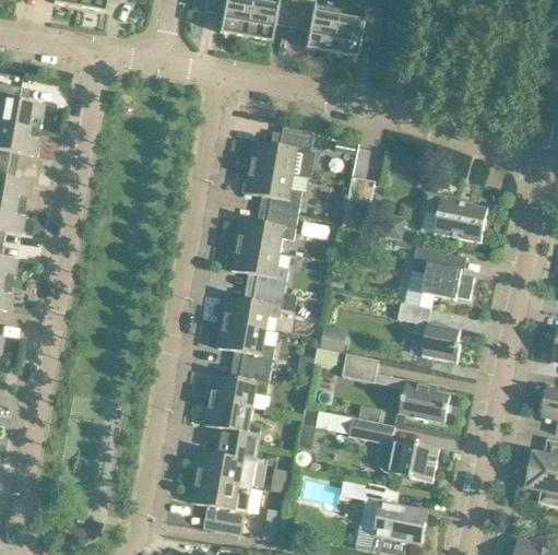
[(79,0),(78,6),(104,10),(105,0),(79,0)]
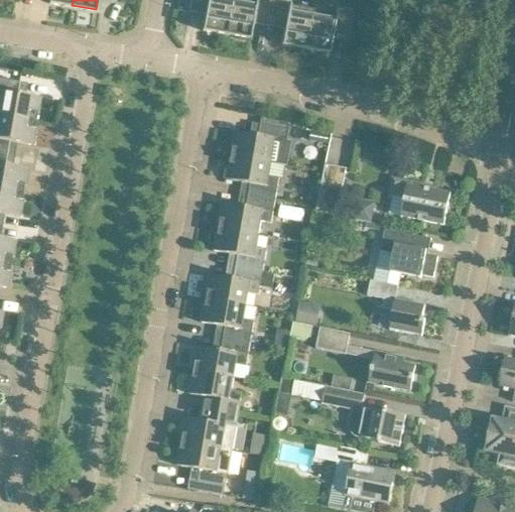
[(201,28),(223,31),(227,0),(188,0),(187,10),(188,10),(189,5),(201,7),(202,12),(204,12),(201,28)]
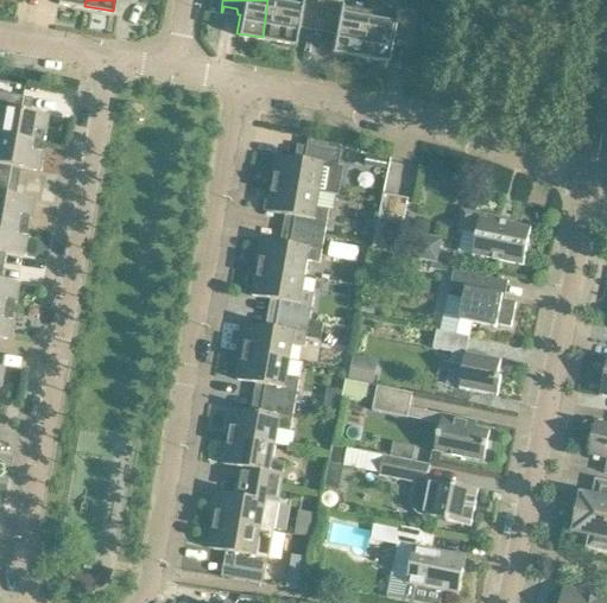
[(267,0),(263,37),(293,43),(296,25),(298,25),(302,20),(316,23),(320,0),(267,0)]
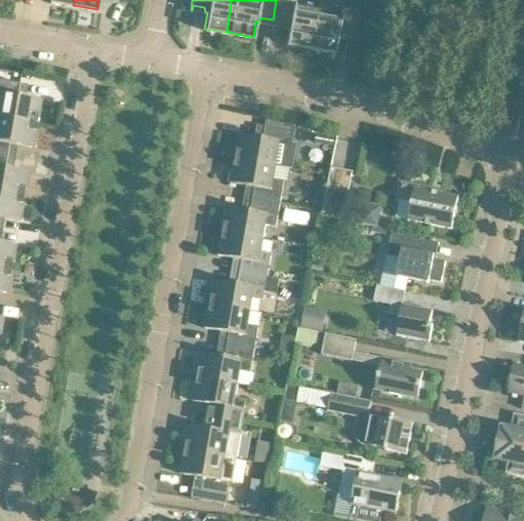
[(276,0),(273,19),(285,22),(286,27),(288,27),(285,43),(307,47),(314,7),(293,4),(294,0),(276,0)]
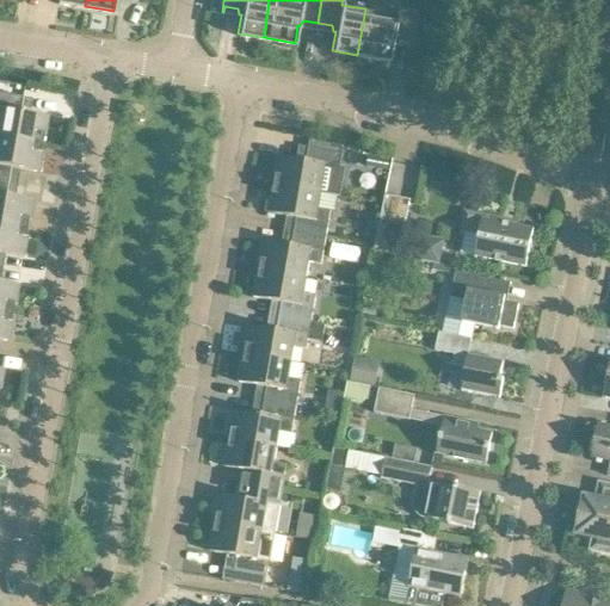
[(365,8),(357,55),(388,60),(392,42),(394,42),(396,37),(410,39),(410,45),(411,45),(417,11),(396,7),(395,14),(365,8)]
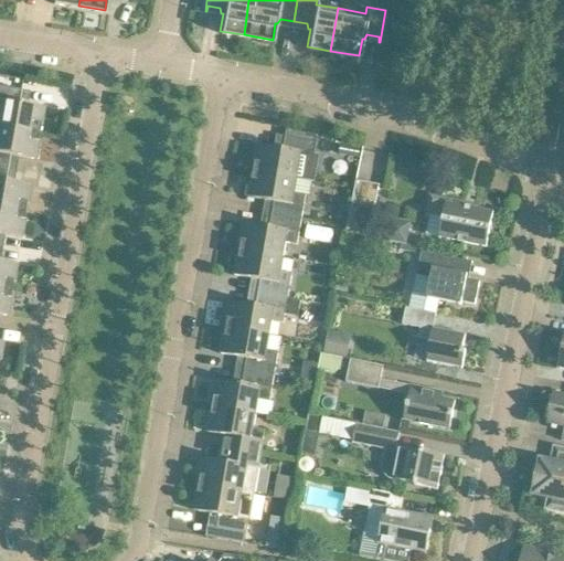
[(0,123),(36,130),(38,122),(40,123),(43,104),(18,99),(20,86),(0,83),(0,123)]
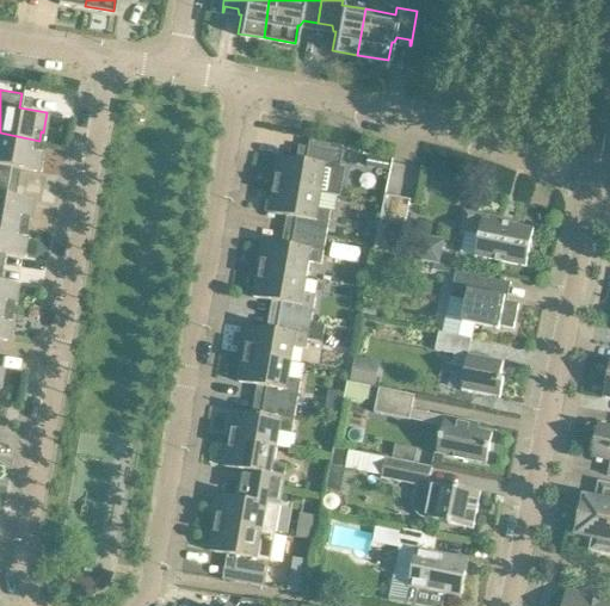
[(122,113),(142,117),(145,104),(124,100),(122,113)]
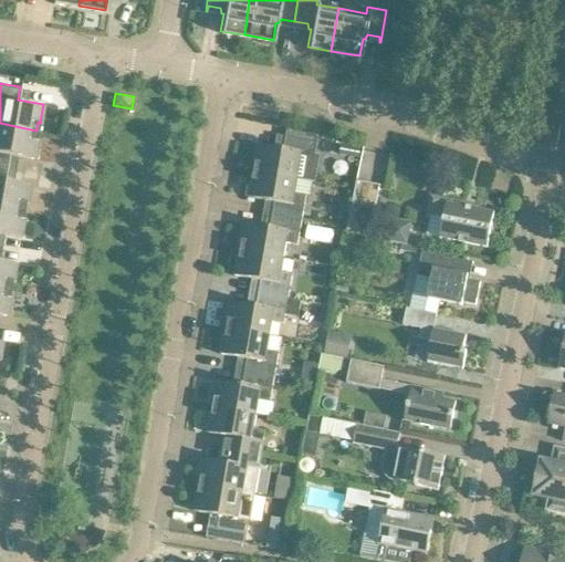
[(37,131),(0,123),(0,164),(6,165),(9,152),(34,156),(38,138),(35,138),(37,131)]
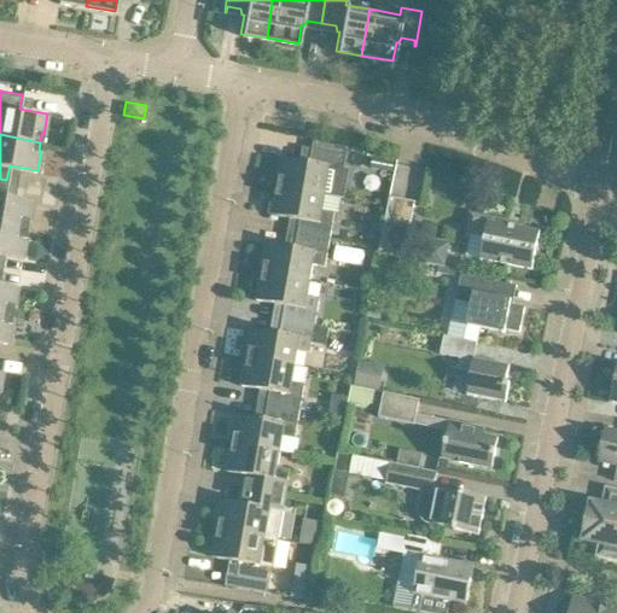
[(342,165),(345,145),(313,138),(309,159),(280,155),(277,175),(279,175),(278,184),(324,192),(343,196),(343,194),(342,193),(347,167),(342,165)]
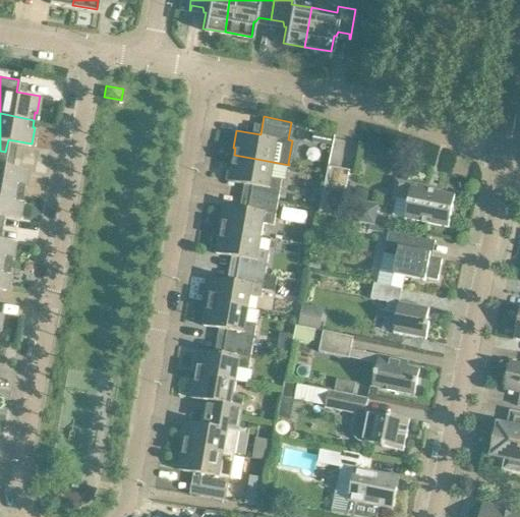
[(0,187),(20,191),(22,184),(24,185),(27,168),(3,164),(5,152),(0,151),(0,187)]
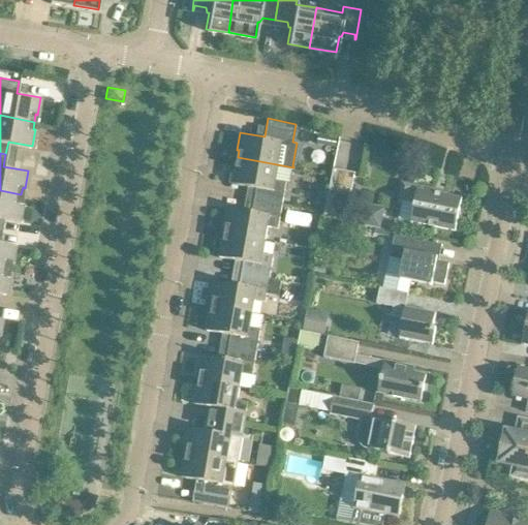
[(275,178),(277,164),(238,157),(237,164),(235,164),(231,181),(255,185),(253,197),(281,203),(285,179),(275,178)]
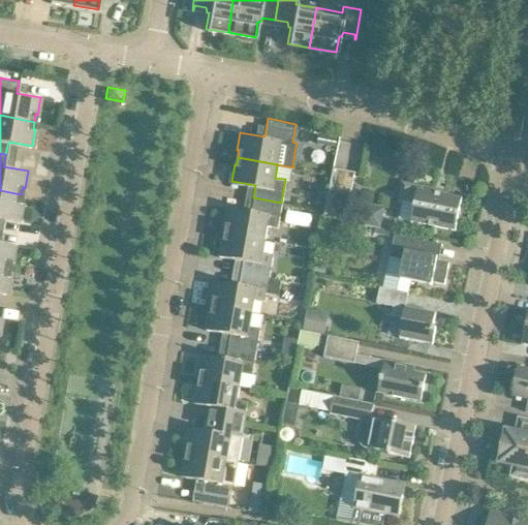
[(354,170),(333,165),(322,214),(344,218),(354,170)]
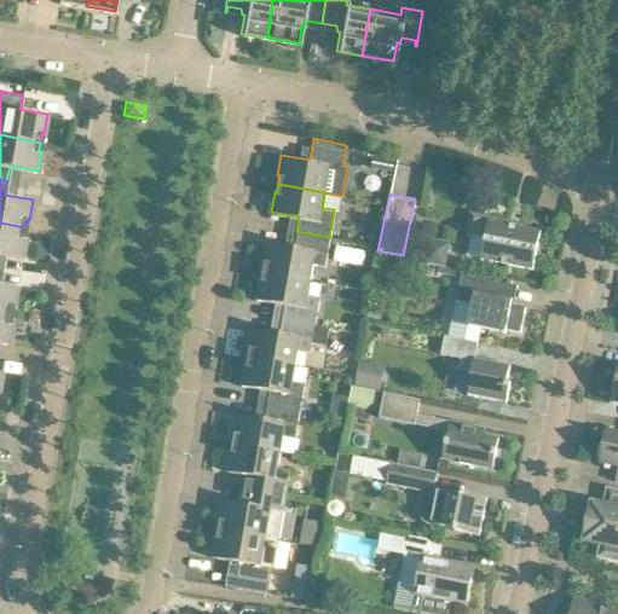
[(495,220),(496,215),(469,209),(466,232),(484,236),(480,256),(532,267),(536,250),(539,249),(537,244),(539,229),(495,220)]
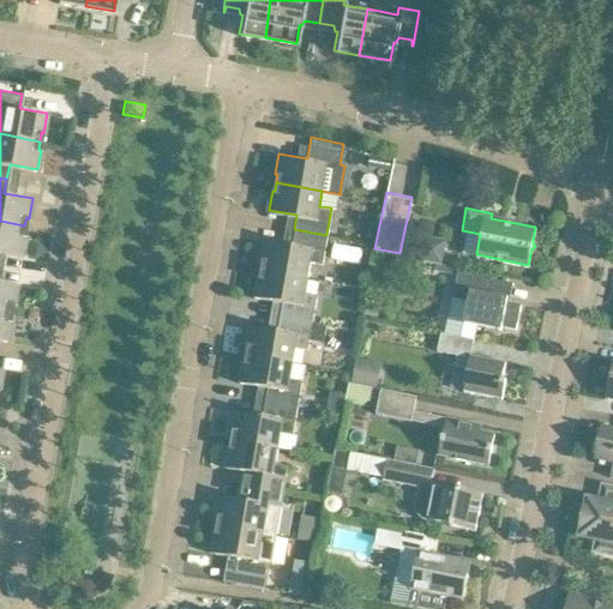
[(24,225),(0,221),(0,249),(22,254),(25,235),(23,234),(24,225)]
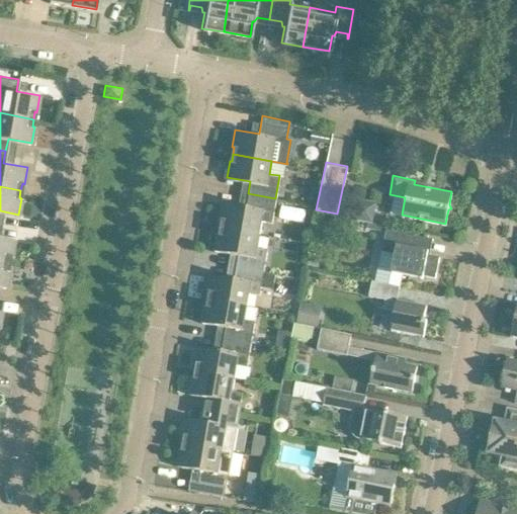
[(222,219),(221,226),(259,233),(261,220),(271,221),(275,198),(248,193),(246,205),(223,201),(220,219),(222,219)]
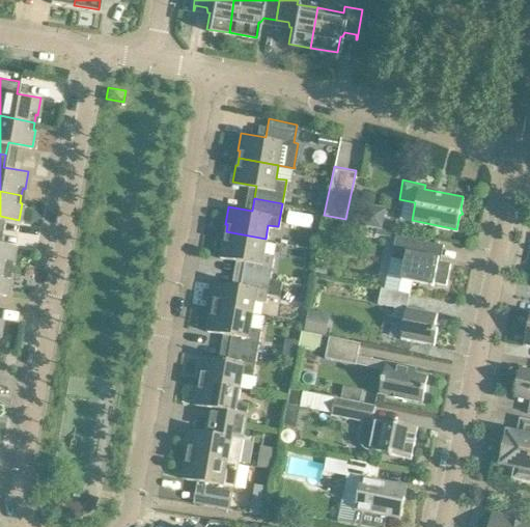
[(363,203),(360,222),(377,225),(381,226),(385,207),(380,205),(369,203),(363,203)]
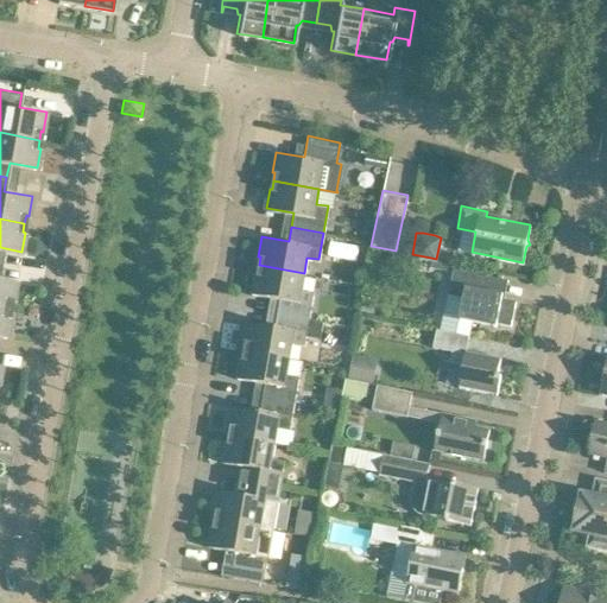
[(302,289),(304,273),(259,265),(258,273),(254,273),(252,292),(279,297),(277,311),(309,317),(314,290),(302,289)]
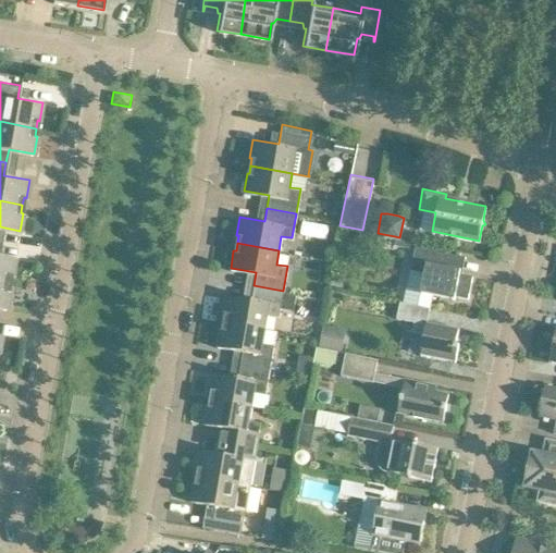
[(420,290),(454,297),(455,294),(467,297),(472,274),(459,272),(460,268),(448,265),(451,252),(415,244),(410,267),(424,270),(420,290)]
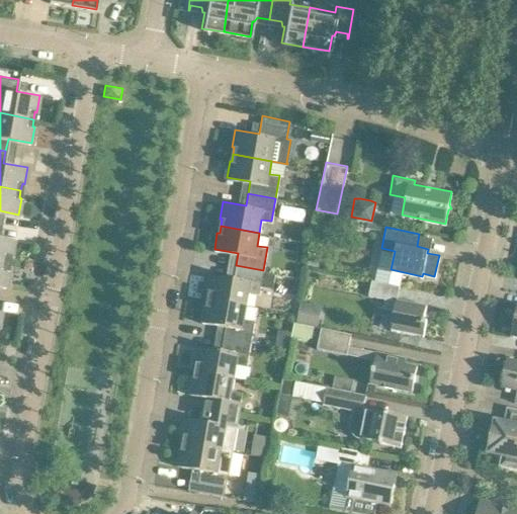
[(0,260),(8,262),(9,255),(11,256),(14,239),(0,236),(0,260)]
